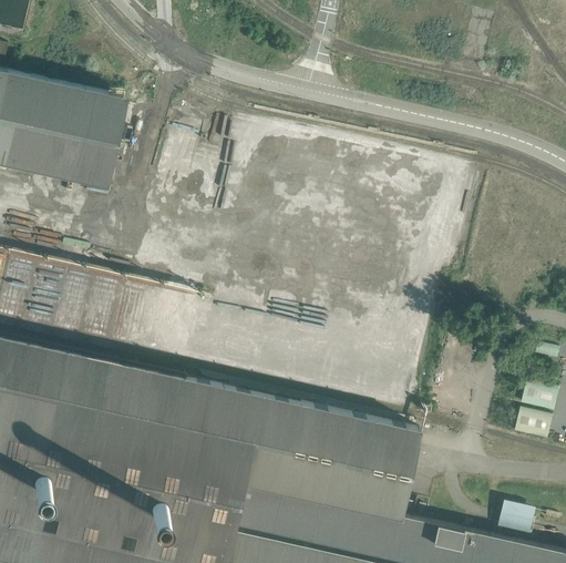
[(18,27),(21,27),(26,0),(13,0),(13,2),(18,3),(17,8),(20,9),(18,19),(19,19),(18,27)]
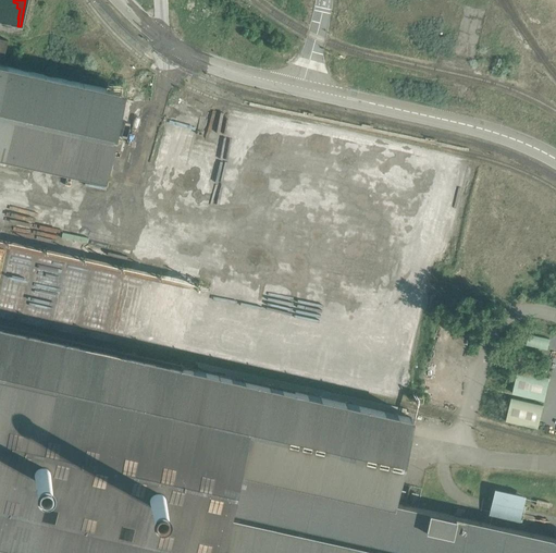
[(17,73),(0,69),(0,158),(104,182),(123,97),(20,74),(20,72),(22,73),(23,69),(16,68),(15,71),(17,72),(17,73)]
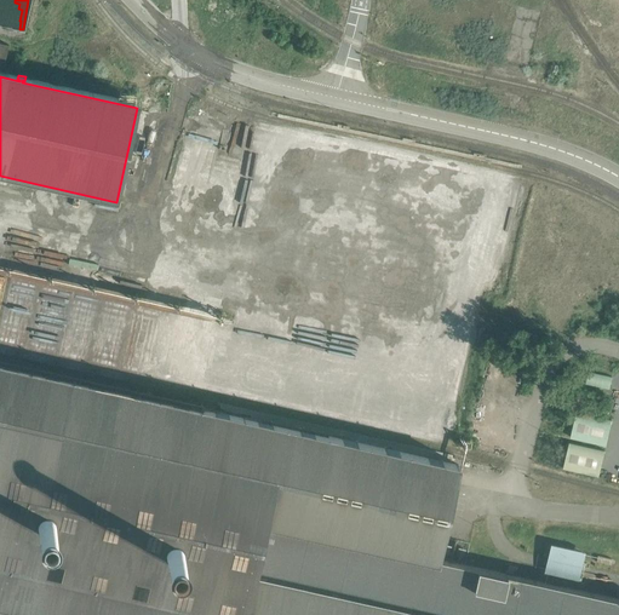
[(0,608),(16,613),(24,614),(618,614),(618,604),(435,563),(440,541),(453,486),(453,483),(454,478),(457,470),(452,469),(414,460),(410,459),(371,450),(366,449),(355,447),(328,441),(324,440),(264,426),(261,425),(239,421),(240,418),(223,414),(222,418),(201,413),(196,412),(137,398),(132,397),(73,384),(68,383),(67,383),(68,380),(53,377),(53,379),(32,374),(24,373),(12,371),(0,368),(0,608)]
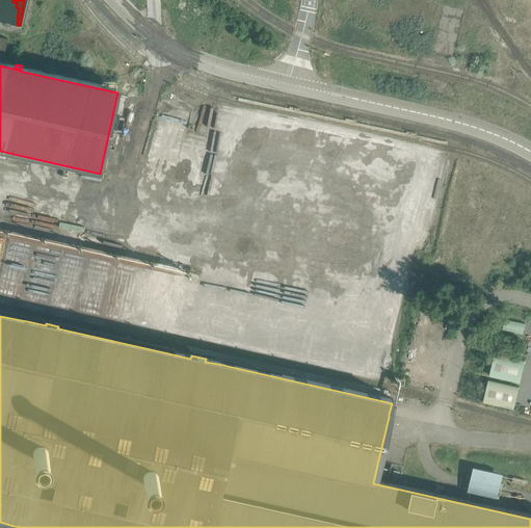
[(501,334),(522,338),(524,327),(503,323),(501,334)]
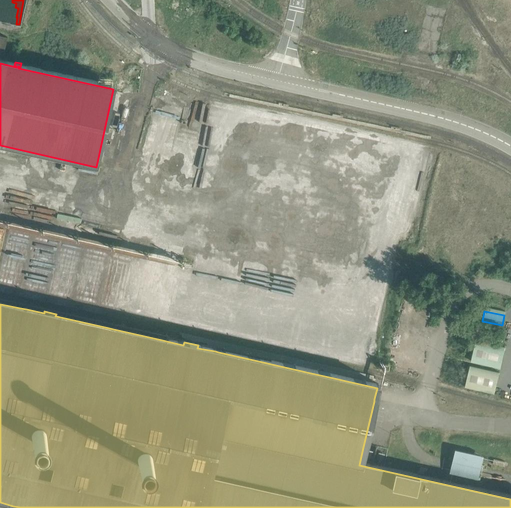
[(499,372),(504,351),(475,344),(470,365),(499,372)]
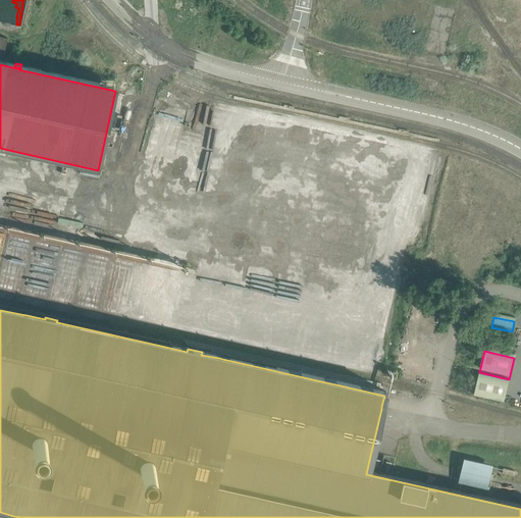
[(417,373),(419,361),(401,359),(400,370),(417,373)]
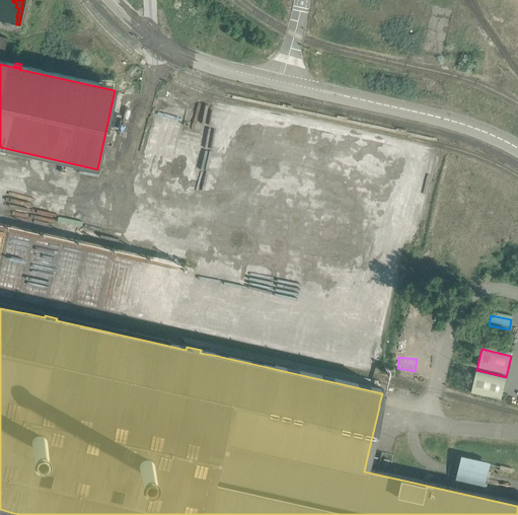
[(500,402),(505,381),(475,374),(470,396),(500,402)]
